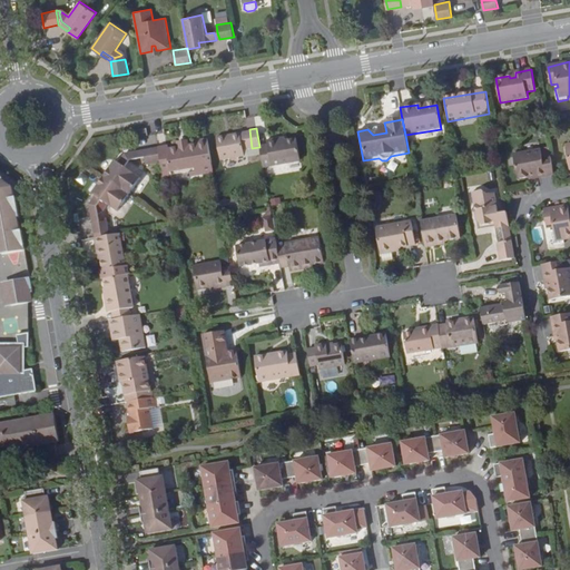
[(243,149),(252,148),(249,129),(237,131),(238,134),(215,138),(219,160),(245,157),(243,149)]
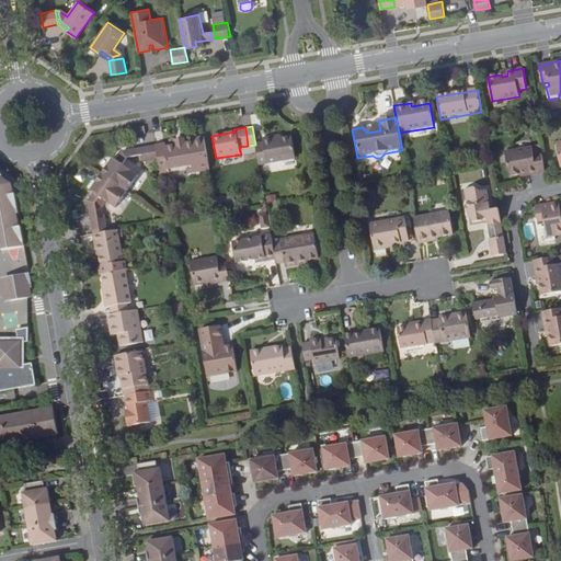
[(255,145),(259,164),(295,159),(292,138),(279,140),(272,141),(271,136),(262,138),(263,144),(255,145)]
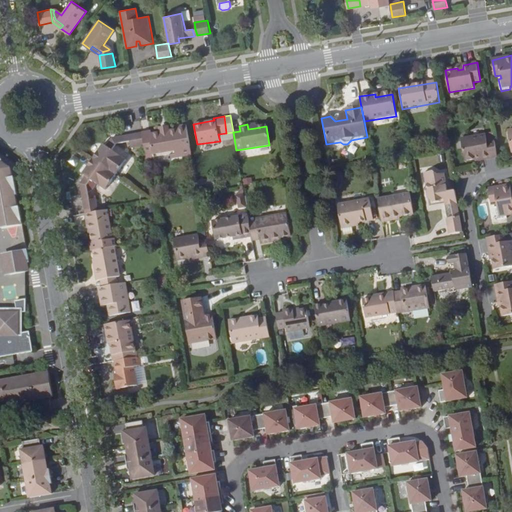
[(191,153),(187,129),(155,135),(153,129),(141,131),(144,146),(146,157),(171,153),(171,156),(191,153)]
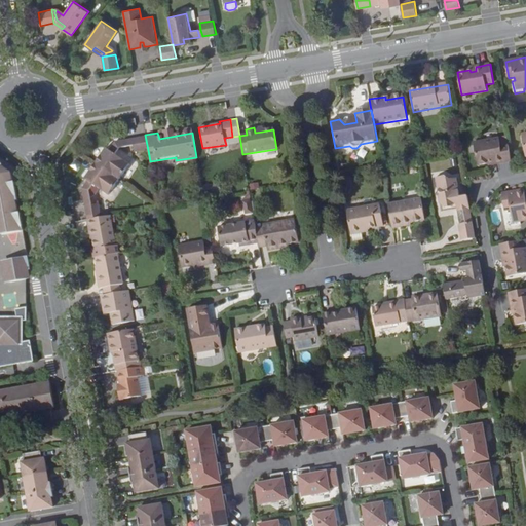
[(148,150),(145,135),(133,137),(134,145),(136,152),(148,150)]
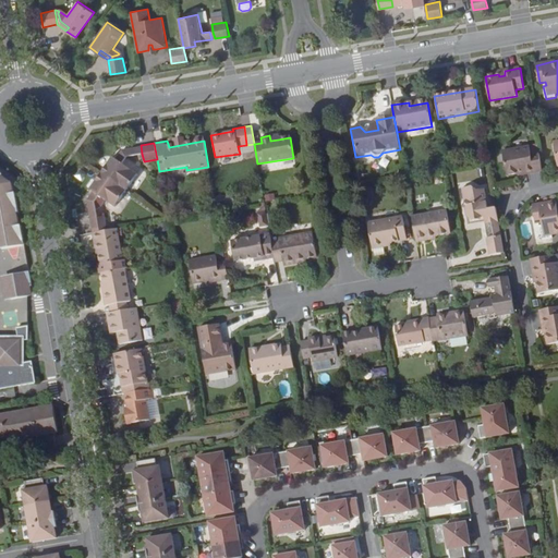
[(129,155),(142,154),(141,145),(128,147),(129,155)]
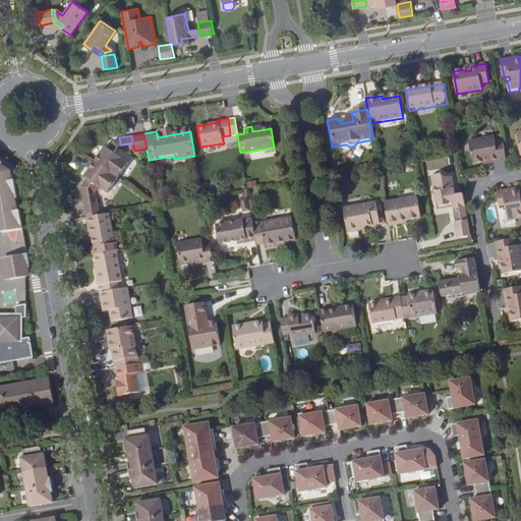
[(104,142),(92,160),(118,178),(130,162),(115,151),(120,145),(119,137),(114,138),(108,147),(104,142)]
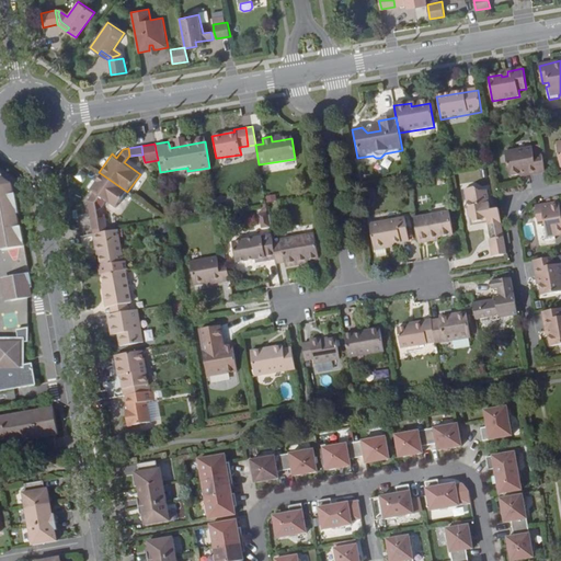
[(528,175),(537,174),(534,155),(533,148),(506,152),(510,176),(522,174),(521,172),(527,171),(528,175)]
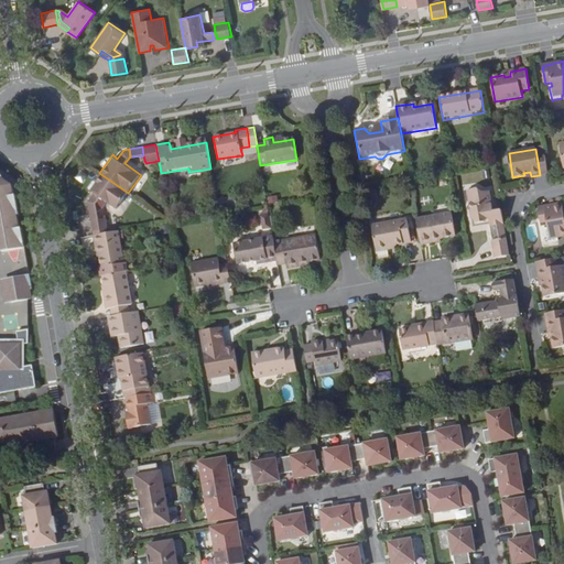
[(545,154),(537,155),(540,175),(549,173),(545,154)]
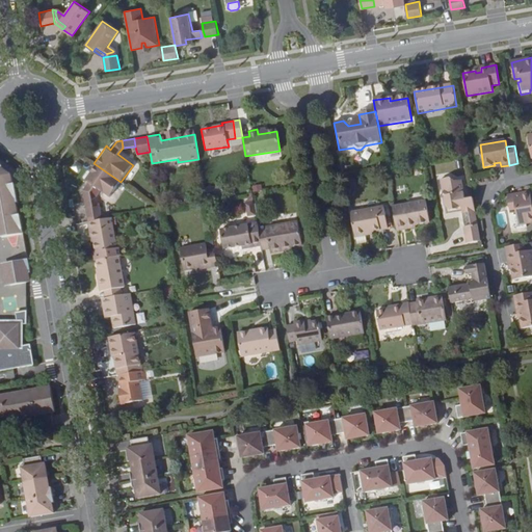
[(121,182),(94,163),(83,178),(87,180),(82,188),(83,194),(90,192),(95,186),(110,196),(121,182)]
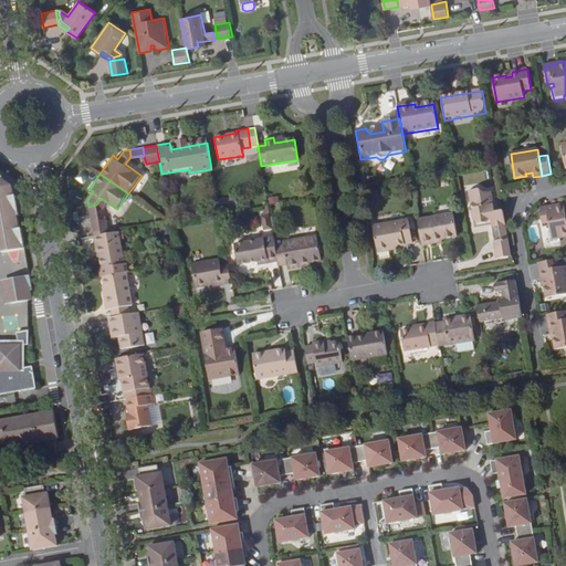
[(13,185),(0,175),(0,392),(37,387),(33,365),(27,366),(25,343),(29,343),(30,328),(17,329),(18,338),(0,338),(0,251),(24,248),(21,227),(19,227),(17,215),(19,215),(13,185)]
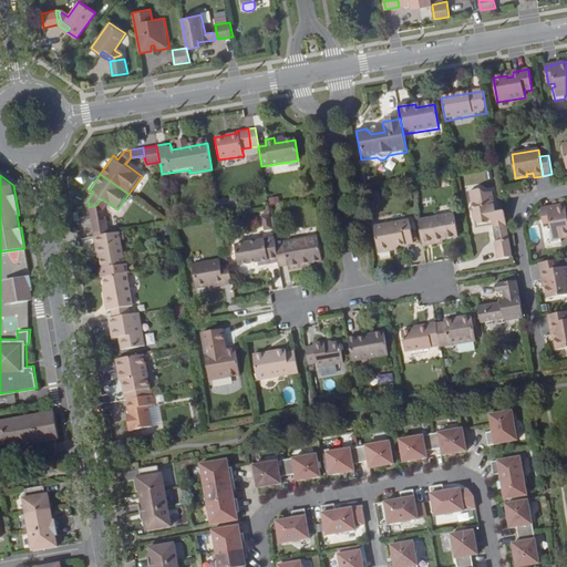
[(495,260),(512,257),(504,212),(496,213),(492,189),(468,193),(471,206),(468,212),(473,214),(476,228),(490,227),(495,260)]
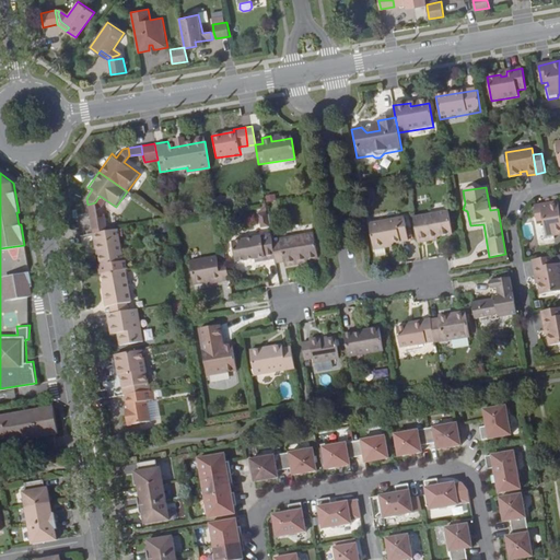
[(559,234),(559,209),(559,207),(558,201),(534,207),(538,224),(544,223),(544,226),(541,228),(544,241),(555,238),(555,236),(559,234)]
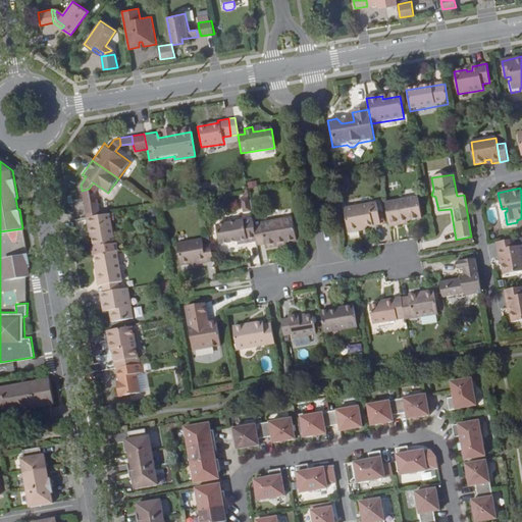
[(91,201),(89,189),(82,191),(84,202),(91,201)]
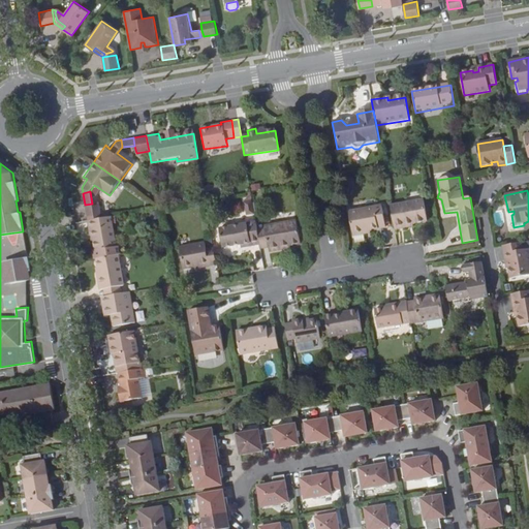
[(390,205),(394,229),(402,227),(402,225),(411,223),(427,220),(423,199),(390,205)]
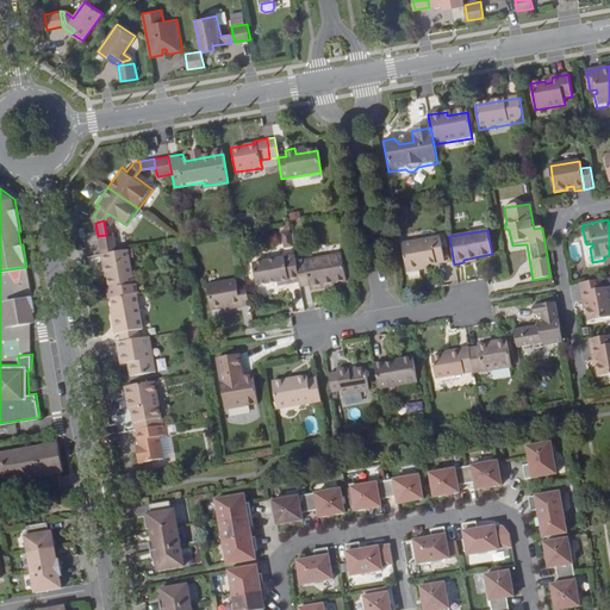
[(282,249),(293,247),(290,231),(279,234),(282,249)]
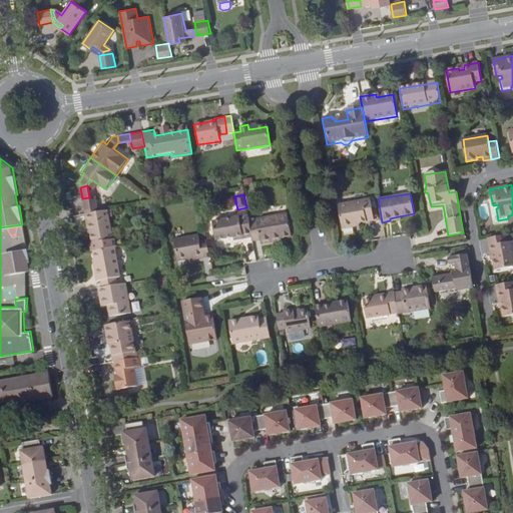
[(82,198),(85,213),(100,211),(97,196),(89,197),(82,198)]
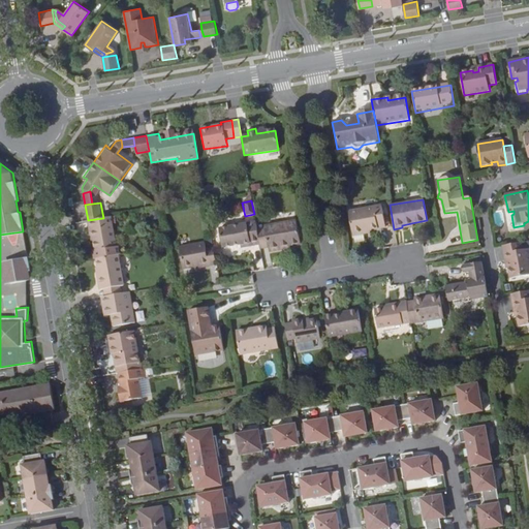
[(360,230),(369,229),(385,227),(381,204),(347,210),(352,236),(361,235),(360,230)]
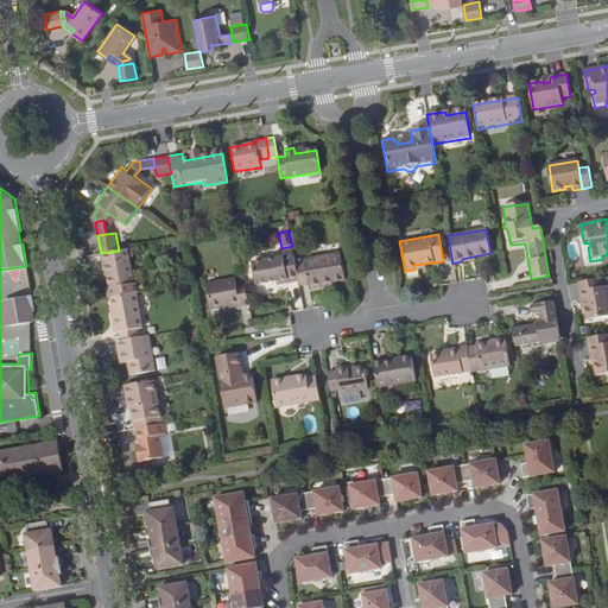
[(119,251),(101,253),(103,266),(107,266),(109,276),(112,285),(112,287),(108,289),(109,297),(135,292),(139,292),(138,283),(134,284),(134,280),(128,248),(119,251)]
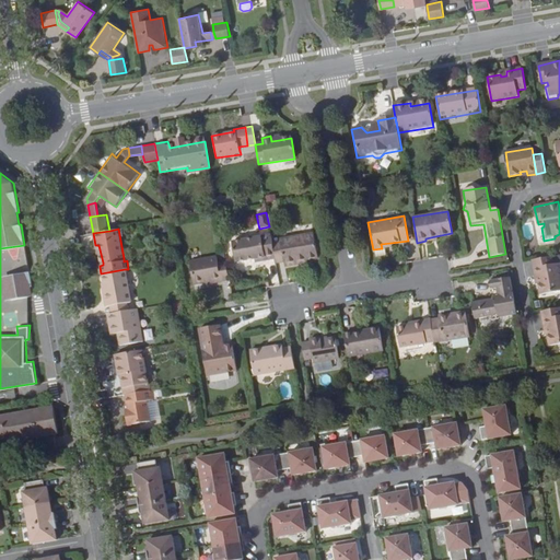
[(272,242),(271,235),(231,242),(234,263),(254,259),(265,258),(265,261),(276,259),(272,242)]
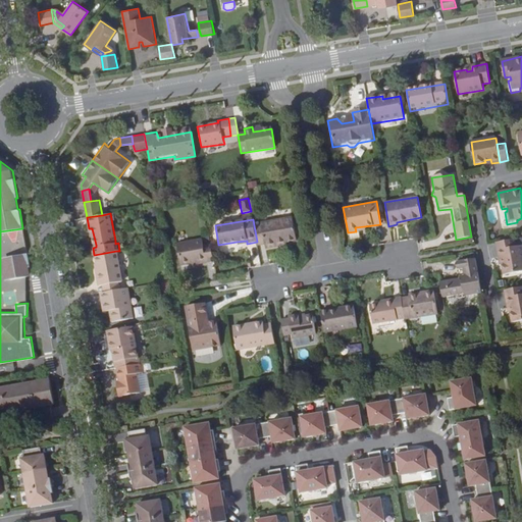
[(261,224),(264,246),(265,250),(279,248),(277,243),(283,242),(295,240),(291,219),(261,224)]
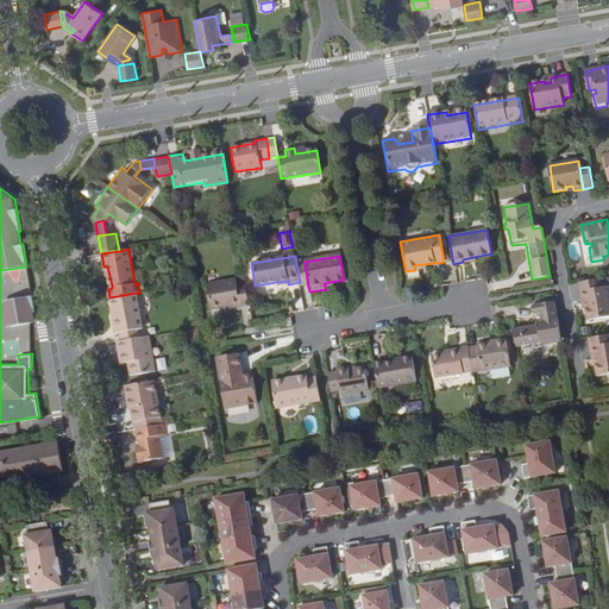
[(300,282),(300,287),(308,287),(305,262),(296,263),(300,282)]
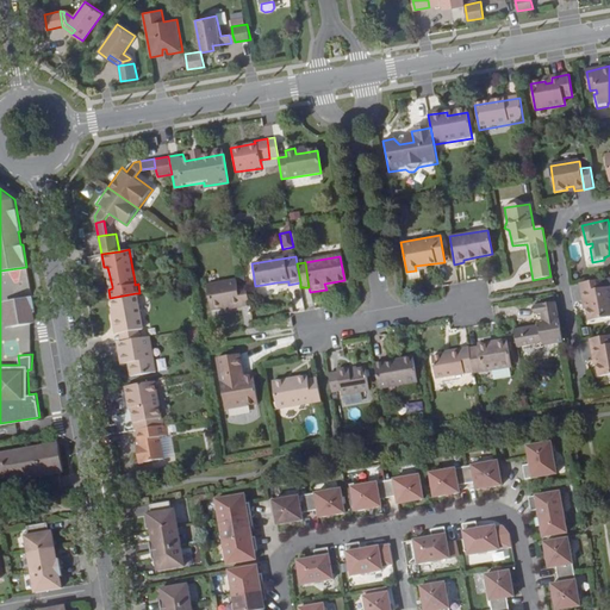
[(601,280),(580,284),(582,293),(583,303),(587,302),(590,309),(586,309),(589,322),(609,318),(609,288),(609,287),(602,290),(601,280)]
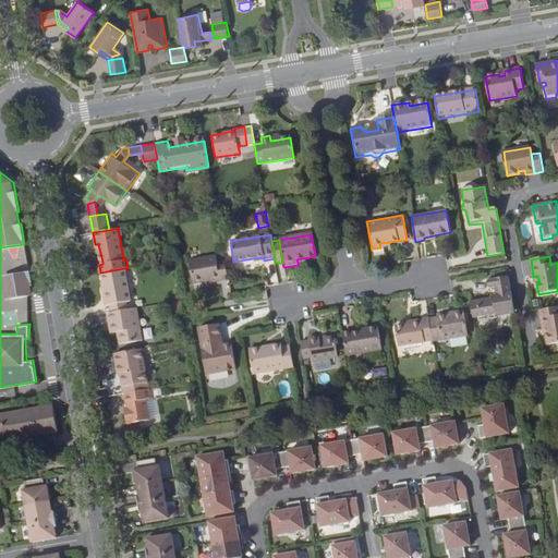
[(213,284),(229,281),(226,262),(219,263),(218,257),(190,262),(194,284),(207,282),(213,281),(213,284)]
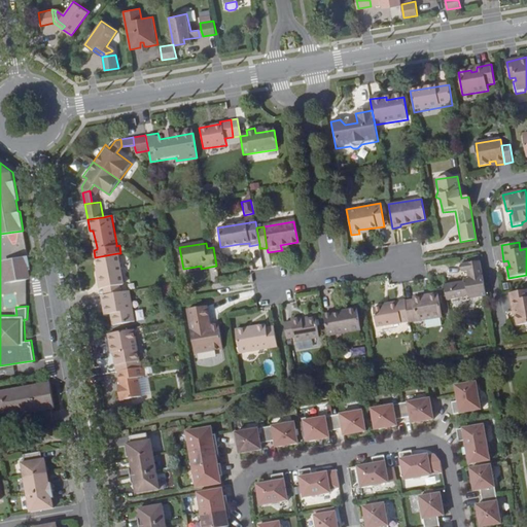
[(117,253),(95,257),(97,268),(98,275),(95,276),(98,289),(102,289),(103,295),(121,292),(120,285),(124,284),(117,253)]
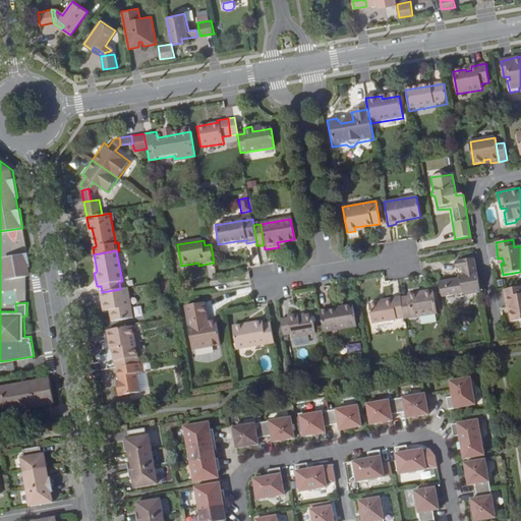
[(5,279),(31,274),(26,251),(0,256),(5,279)]
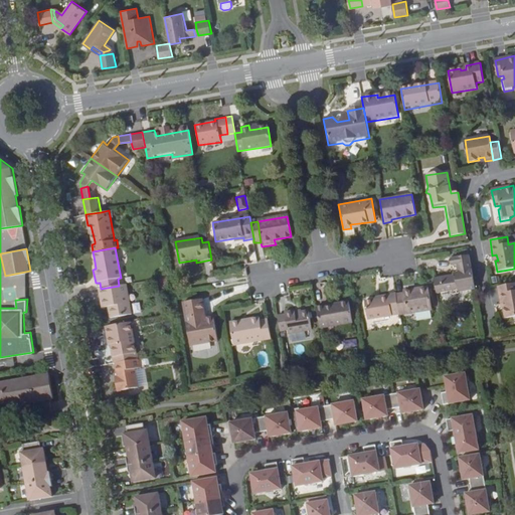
[(435,278),(438,294),(475,288),(469,255),(450,259),(451,265),(456,265),(458,274),(435,278)]
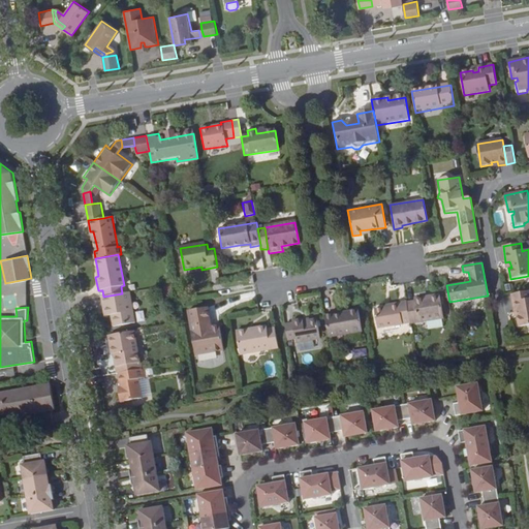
[(16,303),(26,303),(25,284),(6,285),(6,292),(16,292),(16,303)]
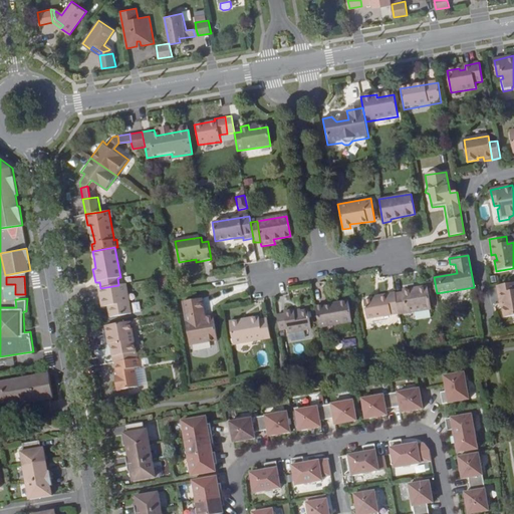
[(513,283),(497,286),(500,301),(503,301),(505,307),(503,307),(505,318),(513,315),(513,283)]
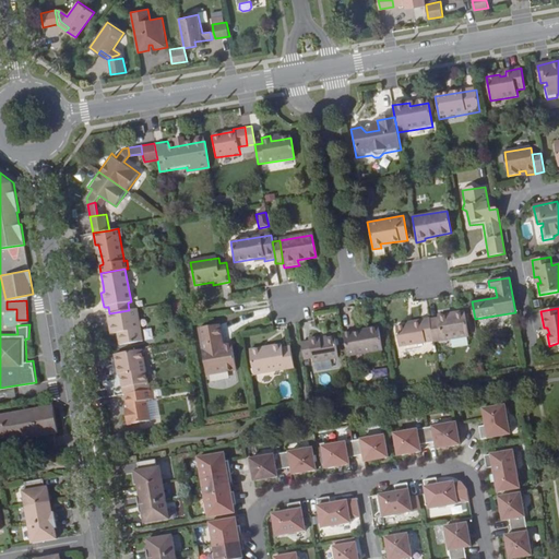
[(109,313),(106,314),(108,326),(115,325),(116,334),(118,345),(142,341),(137,309),(129,310),(109,313)]
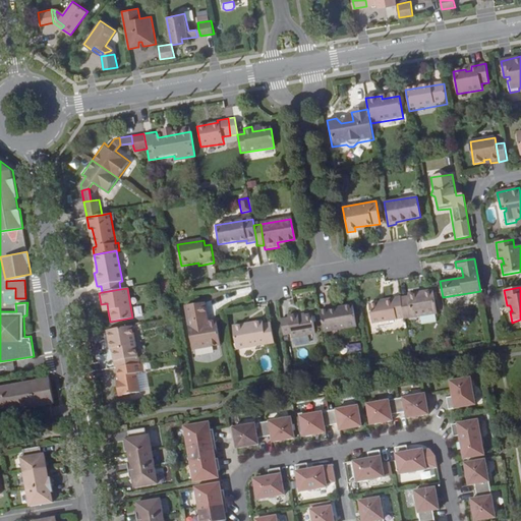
[(409,295),(413,317),(438,313),(435,291),(409,295)]
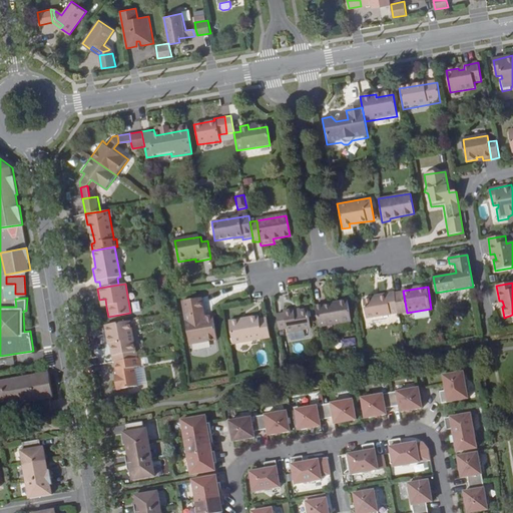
[(367,320),(399,315),(395,291),(388,292),(388,295),(371,297),(364,298),(367,320)]
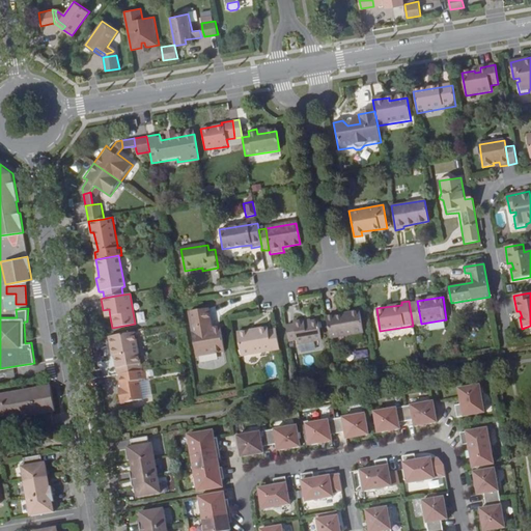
[(207,308),(186,312),(194,358),(223,353),(218,328),(211,329),(207,308)]
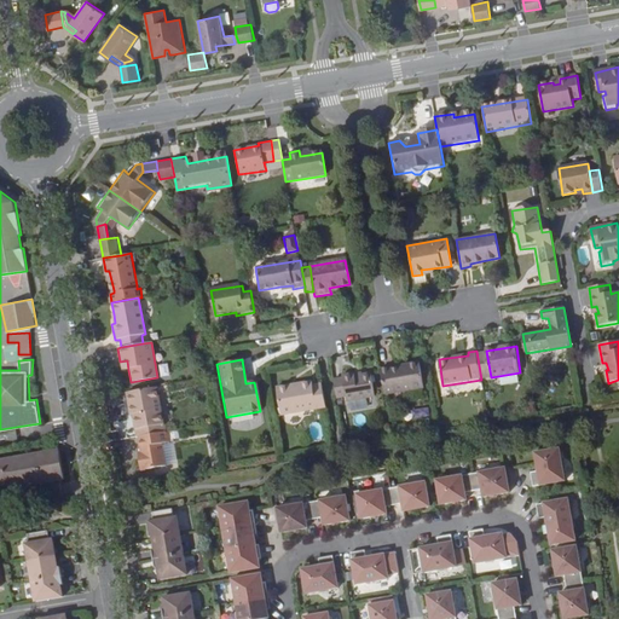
[(381,368),(386,393),(423,387),(418,360),(400,364),(400,368),(392,369),(392,365),(381,368)]
